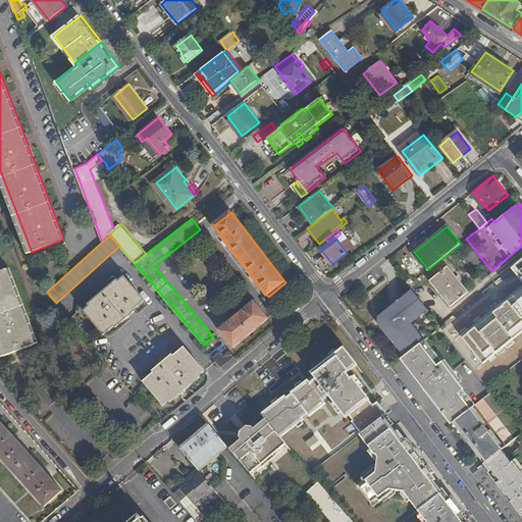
[(521,276),(521,258),(493,281),(503,293),(521,276)]
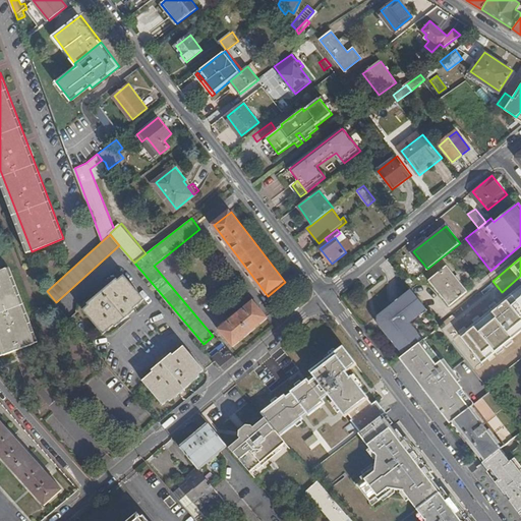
[(450,303),(467,289),(446,263),(428,277),(450,303)]
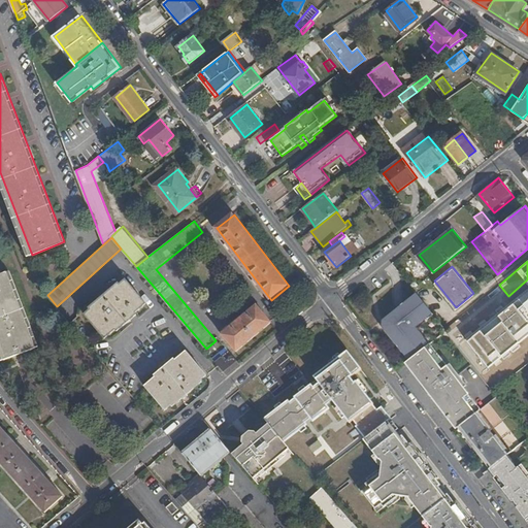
[(38,347),(9,270),(0,273),(0,341),(6,359),(38,347)]
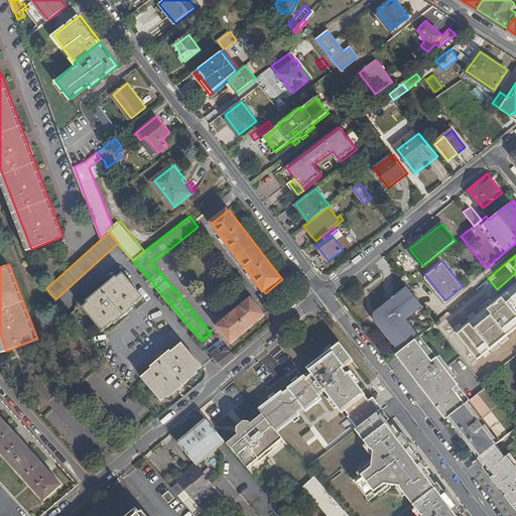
[(89,300),(90,301),(84,306),(103,331),(114,321),(115,323),(134,306),(133,305),(143,296),(123,272),(119,276),(118,275),(89,300)]
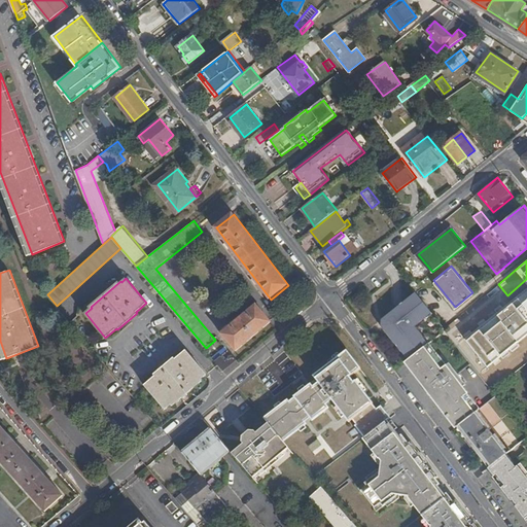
[(382,327),(384,329),(408,359),(428,344),(416,328),(432,315),(416,293),(385,318),(382,321),(382,327)]
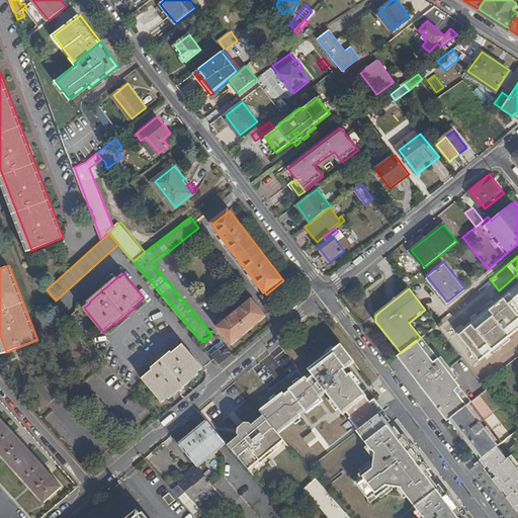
[(233,346),(267,317),(254,300),(219,329),(233,346)]
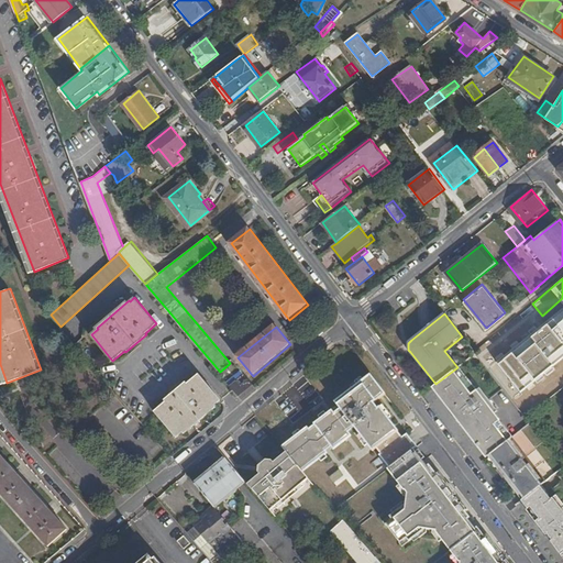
[(522,333),(501,349),(518,368),(538,352),(522,333)]
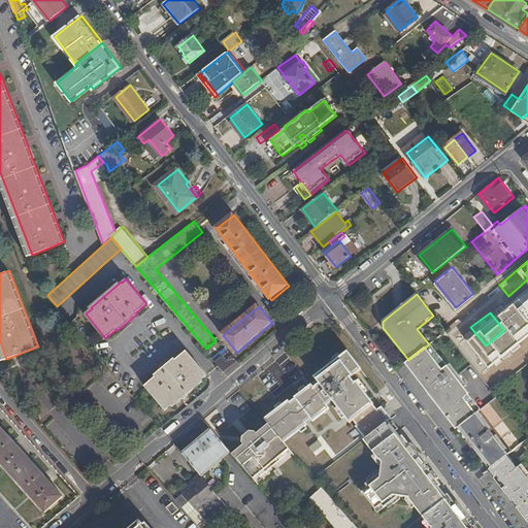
[(527,359),(513,340),(493,356),(509,376),(527,361),(527,359)]
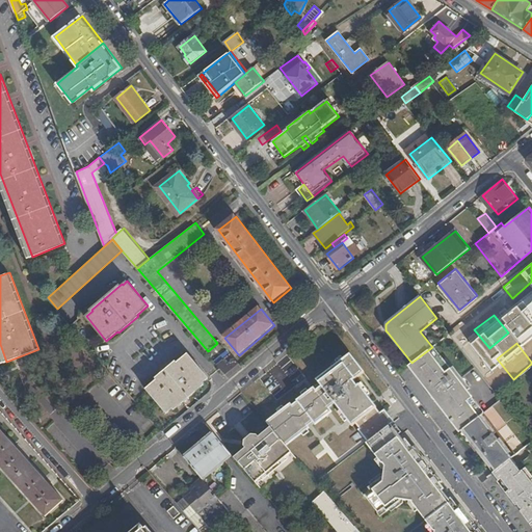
[(217,348),(215,345),(208,351),(210,354),(217,348)]
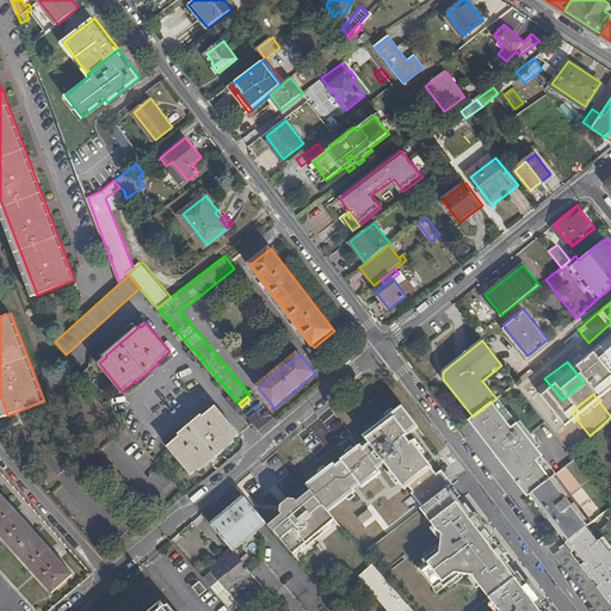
[(498,399),(497,399),(473,417),(469,419),(480,433),(482,431),(499,451),(504,448),(508,455),(504,460),(512,469),(508,471),(528,497),(531,493),(549,480),(556,474),(498,399)]
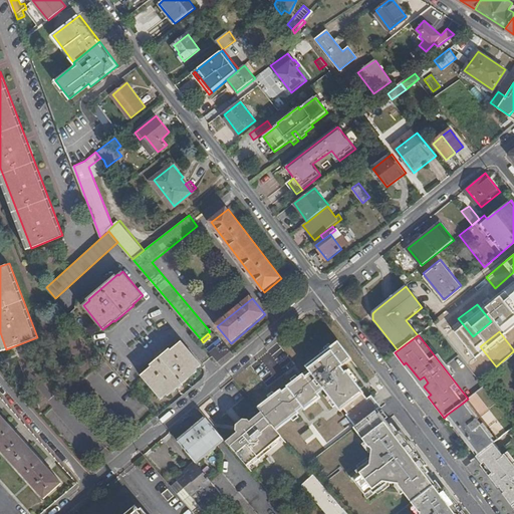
[(197,369),(203,364),(183,341),(172,350),(171,348),(153,364),(154,366),(143,375),(163,399),(169,394),(170,396),(198,371),(197,369)]
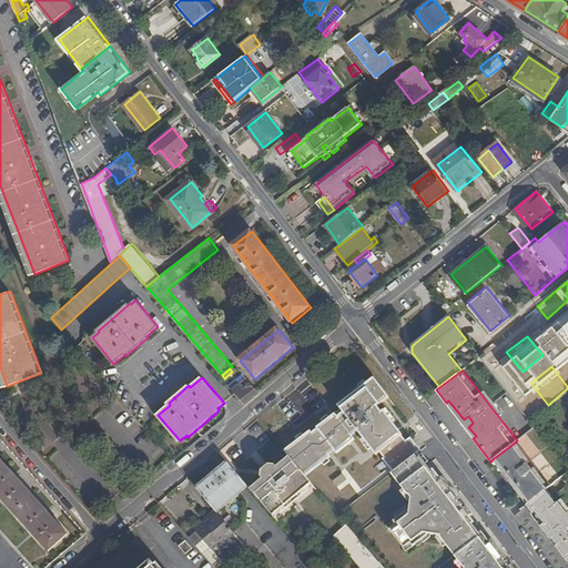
[(247,377),(233,388),(245,403),(259,391),(247,377)]
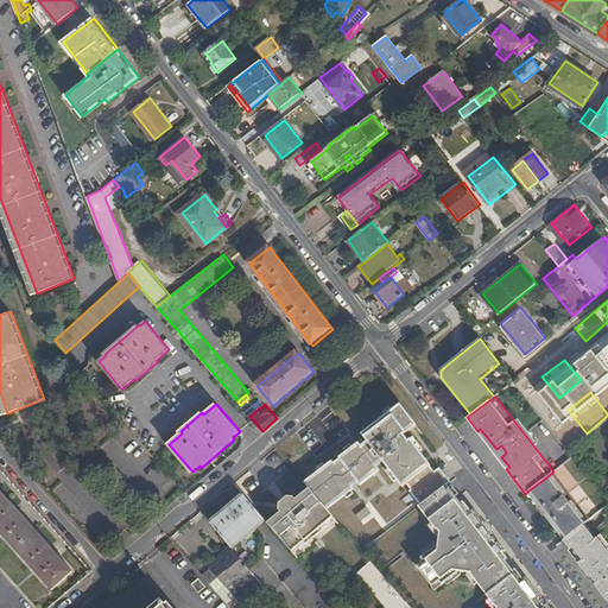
[(335,464),(333,462),(306,483),(309,487),(328,508),(354,488),(352,486),(359,480),(361,483),(374,473),(369,466),(374,462),(378,466),(384,461),(404,486),(406,483),(413,491),(411,492),(422,505),(447,485),(450,482),(439,469),(434,474),(428,468),(430,466),(411,441),(409,441),(404,435),(417,424),(401,405),(363,435),(369,441),(362,447),(360,443),(341,457),(342,458),(335,464)]
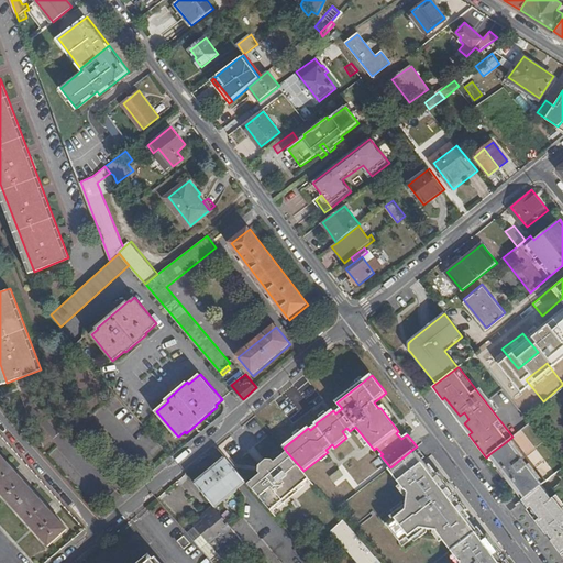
[(506,442),(489,454),(523,499),(540,486),(506,442)]
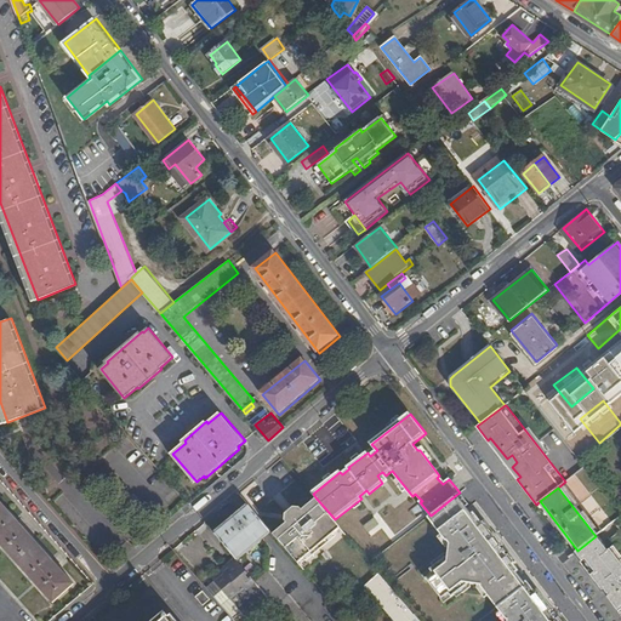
[(448,541),(451,542),(450,556),(449,556),(432,567),(434,570),(427,576),(443,597),(449,592),(453,596),(468,585),(468,584),(482,585),(482,587),(493,600),(522,579),(517,573),(519,570),(476,514),(473,517),(456,495),(431,516),(428,517),(446,541),(448,541)]
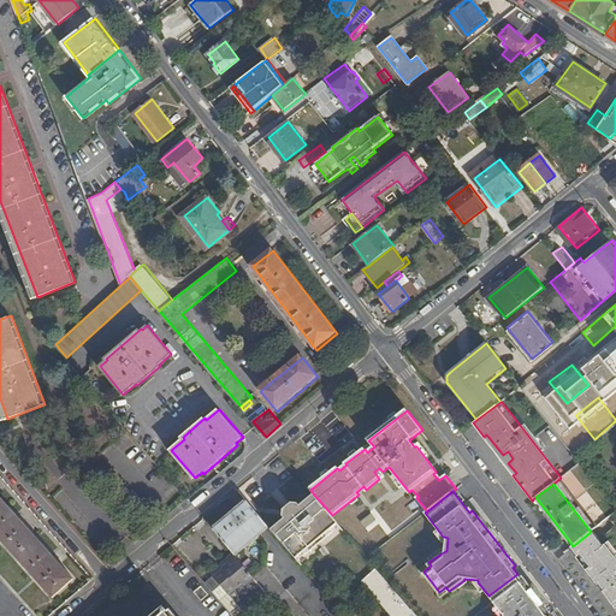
[(0,534),(53,593),(72,575),(0,493),(0,534)]
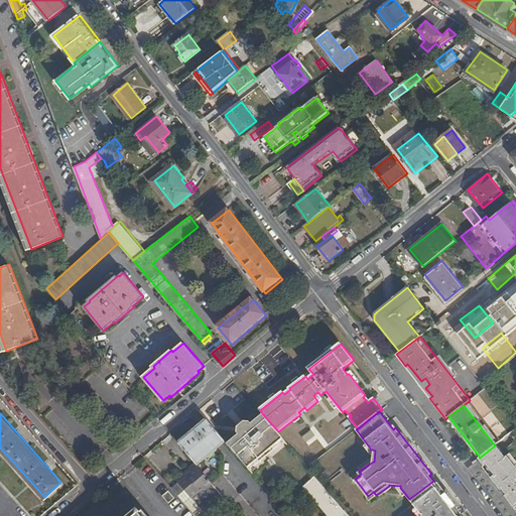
[(238,427),(238,433),(227,443),(248,469),(283,438),(278,431),(262,413),(252,422),(245,421),(238,427)]
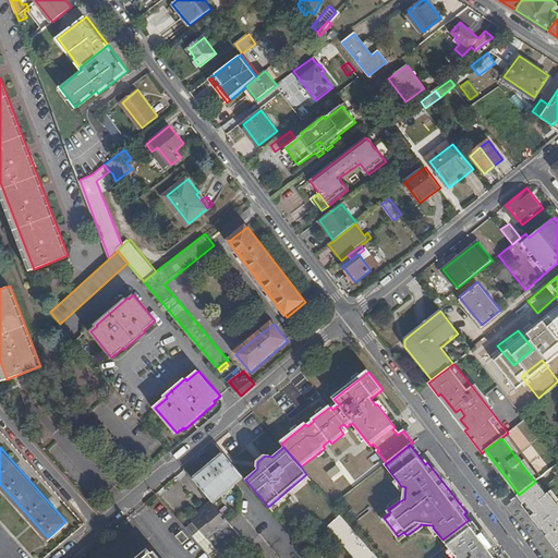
[(243,476),(225,455),(193,481),(210,500),(213,502),(235,483),(243,476)]
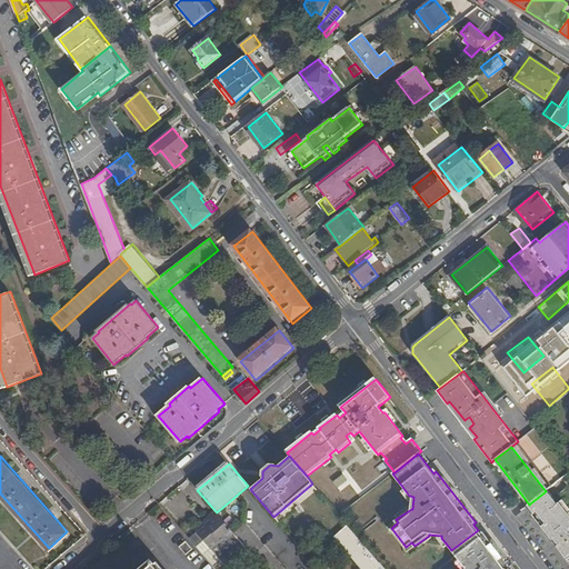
[(543,526),(541,528),(567,561),(568,559),(568,508),(568,507),(563,501),(558,505),(553,498),(548,490),(546,491),(529,505),(526,507),(530,513),(533,511),(543,526)]
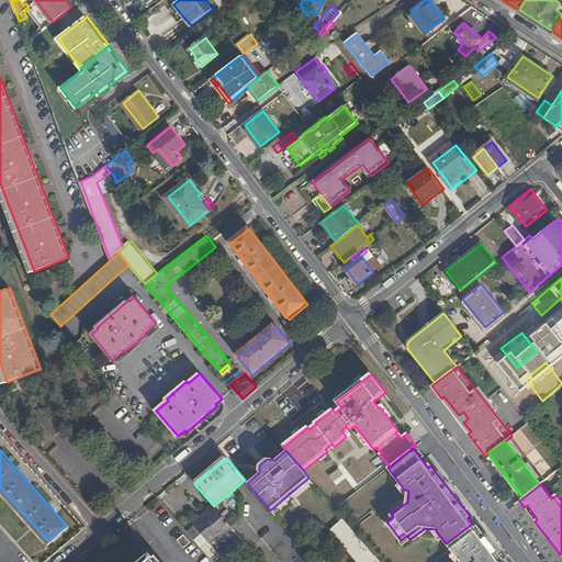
[(212,504),(190,523),(213,549),(234,530),(232,527),(214,506),(212,504)]
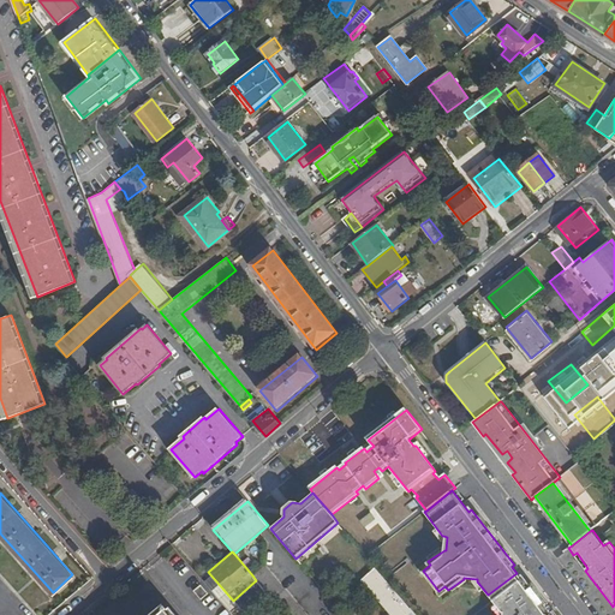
[(254,577),(256,580),(285,614),(303,614),(292,601),(264,568),(254,577)]
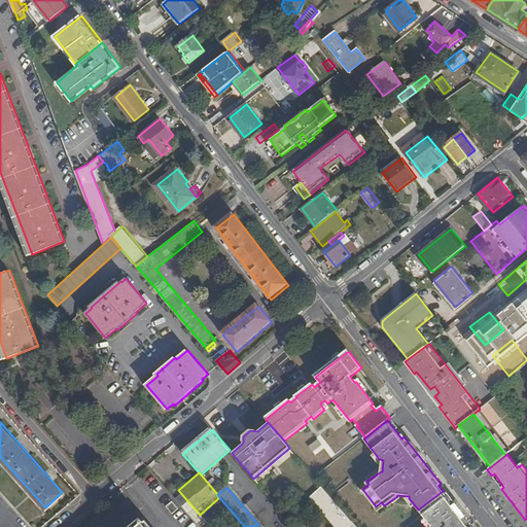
[(356,526),(352,521),(323,488),(310,498),(334,526),(356,526)]
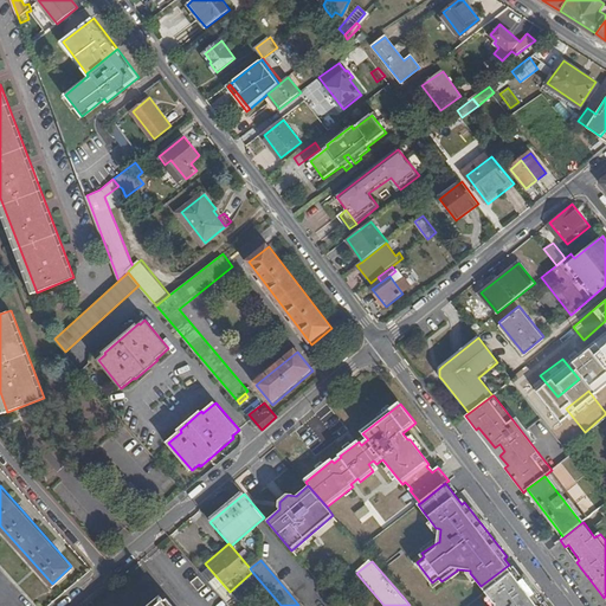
[(514,571),(485,592),(496,605),(497,605),(496,605),(543,605),(516,569),(514,571)]
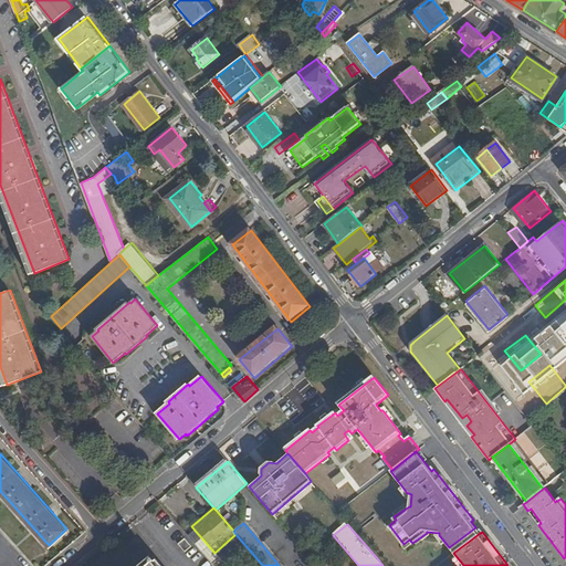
[(185,538),(178,544),(185,552),(190,546),(185,538)]
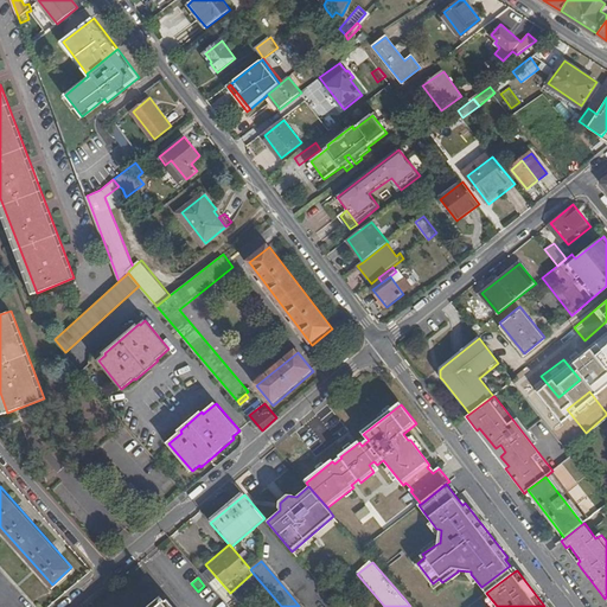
[(324,588),(318,593),(328,606),(336,606),(338,606),(331,598),(324,588)]
